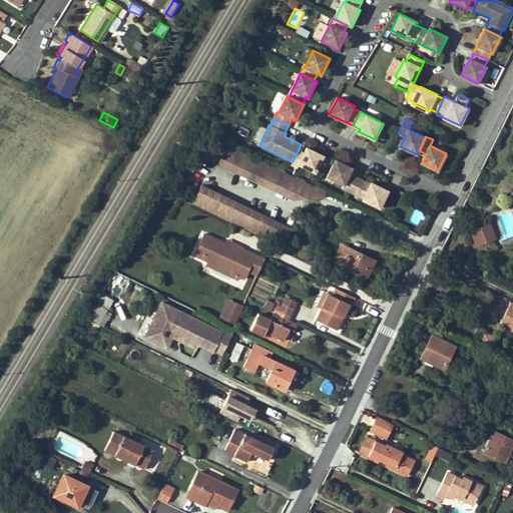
[(327,191),(216,139),(208,158),(295,199),(324,197),(327,191)]
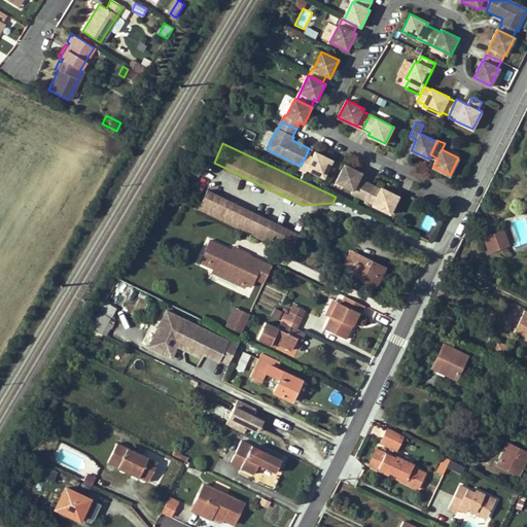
[(313,160),(306,155),(299,171),(306,174),(308,169),(325,178),(334,161),(316,152),(313,160)]
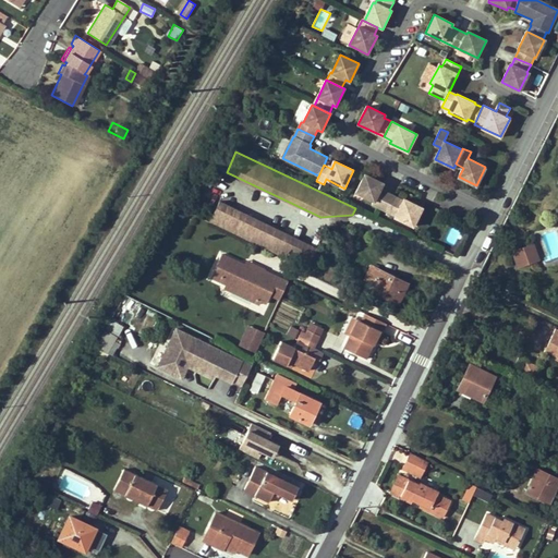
[(383,183),(364,174),(355,192),(374,202),(373,204),(380,208),(388,193),(379,189),(383,183)]
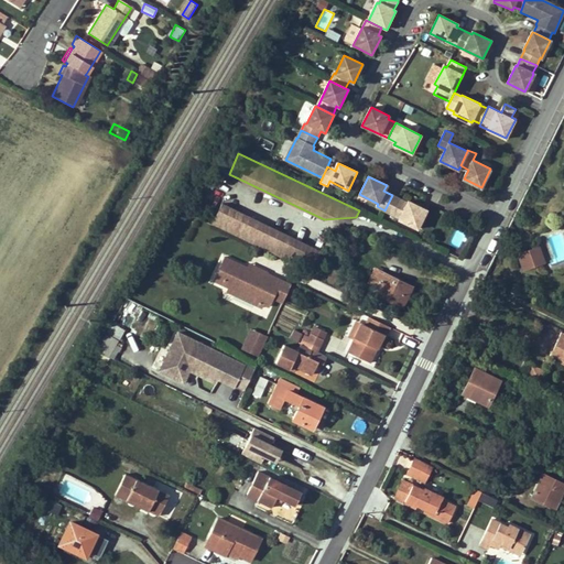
[(408,203),(392,195),(384,210),(392,215),(393,214),(401,217),(399,220),(418,229),(427,210),(409,202),(408,203)]
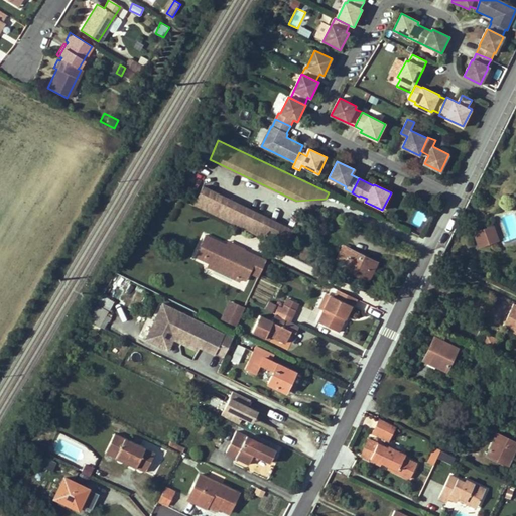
[(202,190),(194,209),(285,253),(293,235),(202,190)]
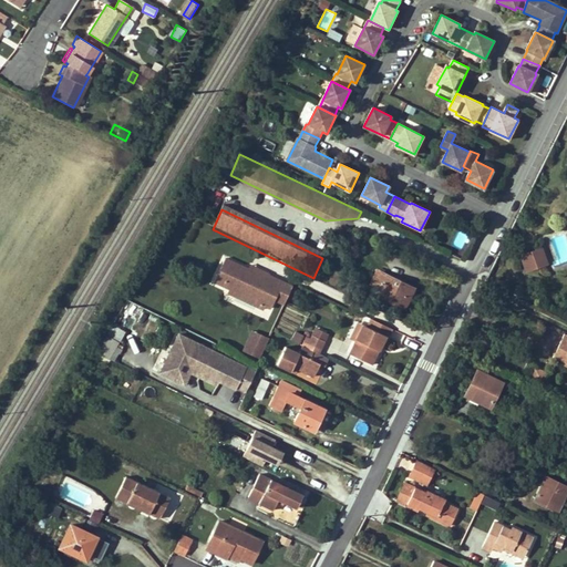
[(457,230),(452,245),(462,249),(467,235),(457,230)]
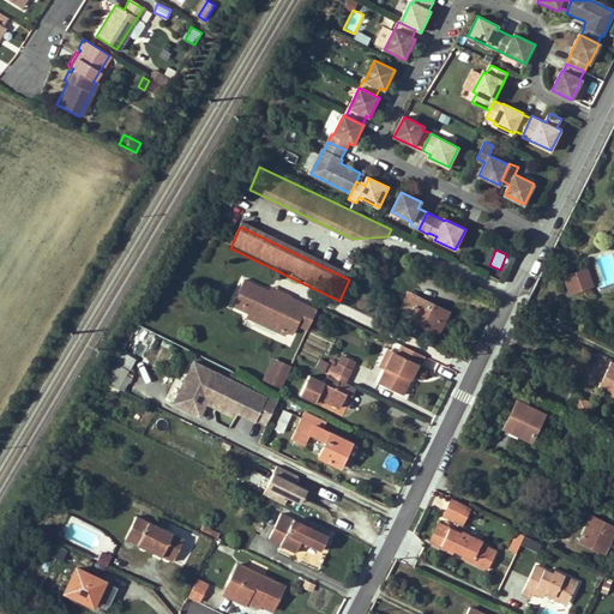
[(613,259),(613,254),(600,257),(603,283),(613,281),(613,259)]
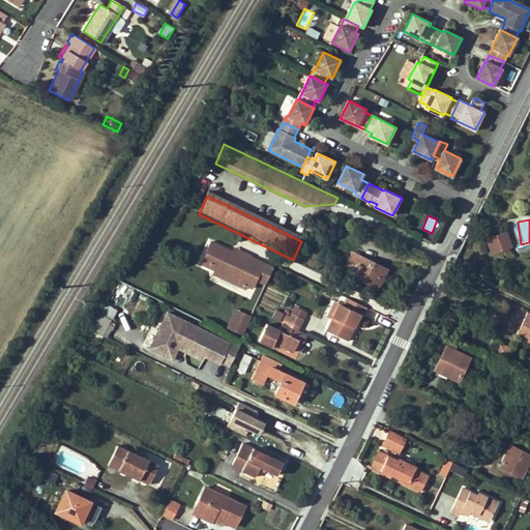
[(316,225),(311,222),(305,232),(312,234),(316,225)]
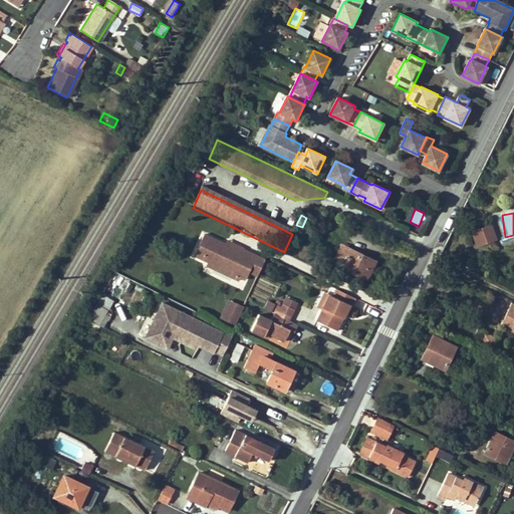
[(492,242),(497,240),(491,224),(487,226),(492,242)]
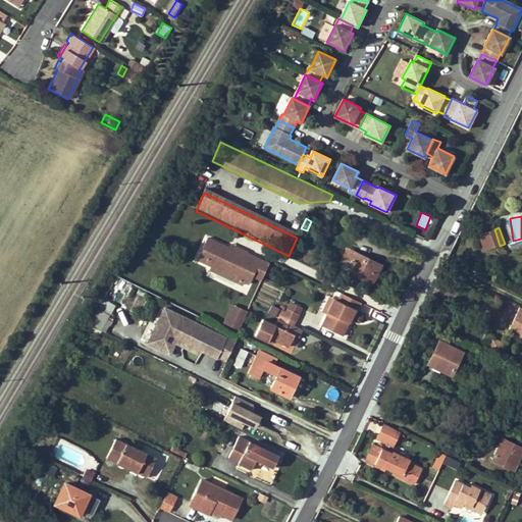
[(494,229),(483,232),(489,249),(500,246),(494,229)]
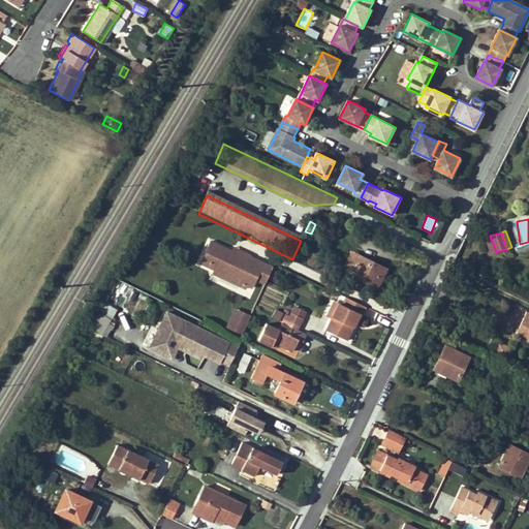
[(491,254),(496,252),(490,236),(485,238),(491,254)]
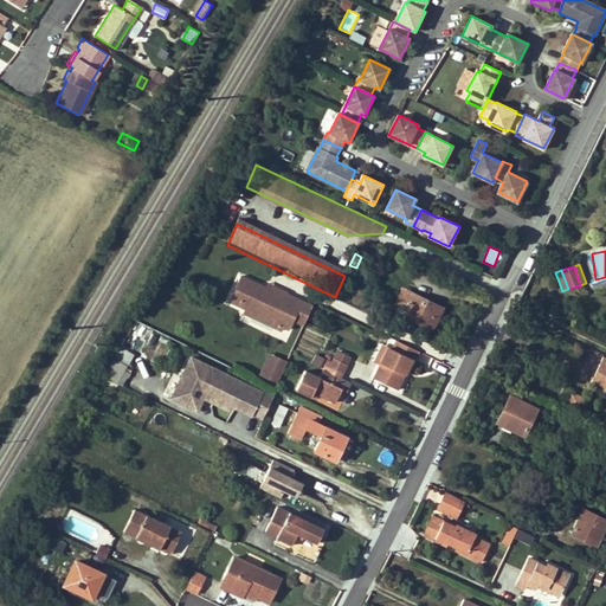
[(230,301),(246,309),(285,327),(290,329),(295,320),(296,316),(303,302),(289,295),(289,294),(278,289),(277,292),(266,288),(240,276),(230,301)]
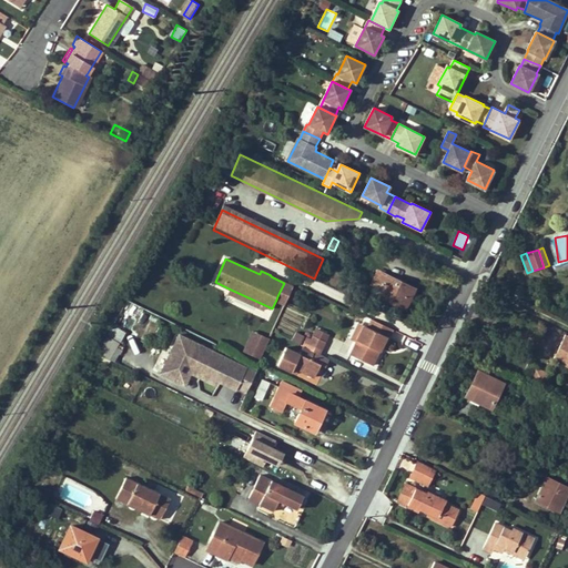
[(368,291),(406,308),(415,290),(402,283),(401,285),(396,284),(397,281),(378,271),(368,291)]
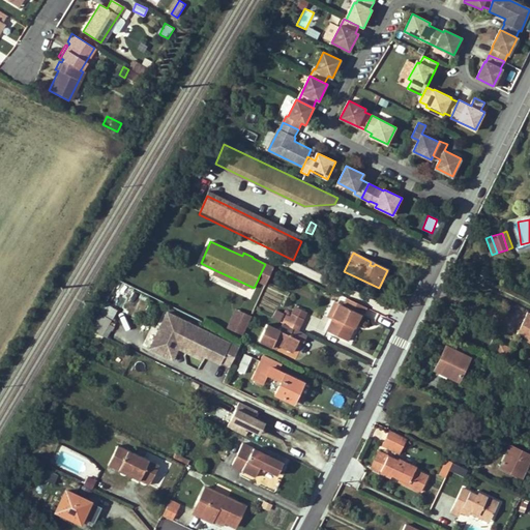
[(267,281),(272,267),(265,264),(259,276),(267,281)]
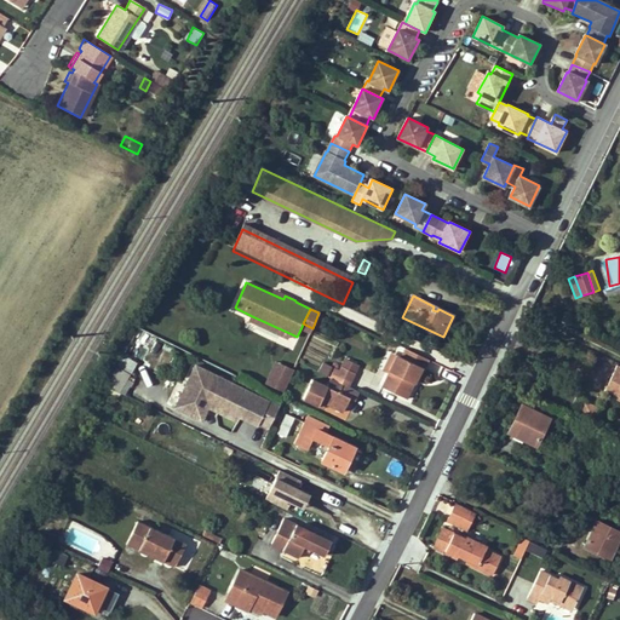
[(292,334),(252,316),(251,320),(290,338),(292,334)]
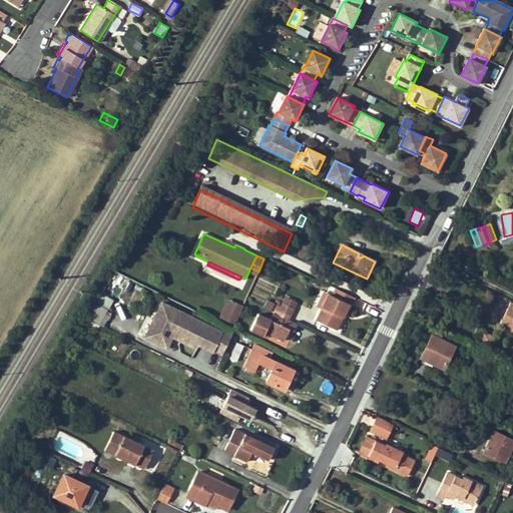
[(349,305),(351,306),(355,298),(337,289),(333,296),(330,295),(322,309),(317,320),(337,330),(349,305)]
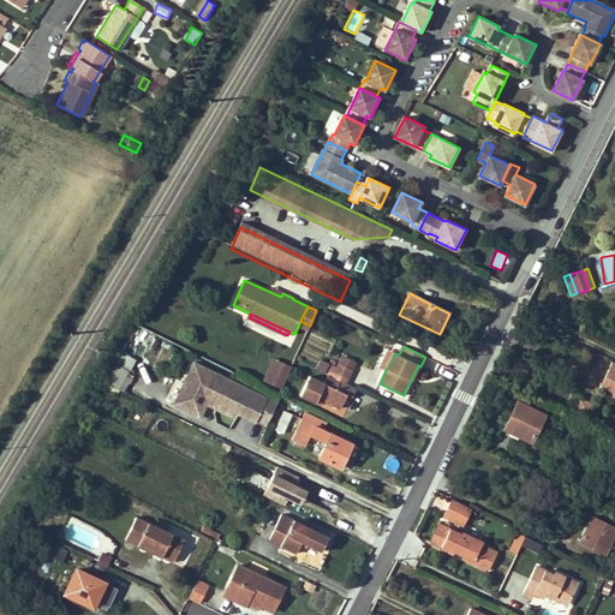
[(386,370),(395,353),(389,351),(381,368),(383,369),(386,370)]
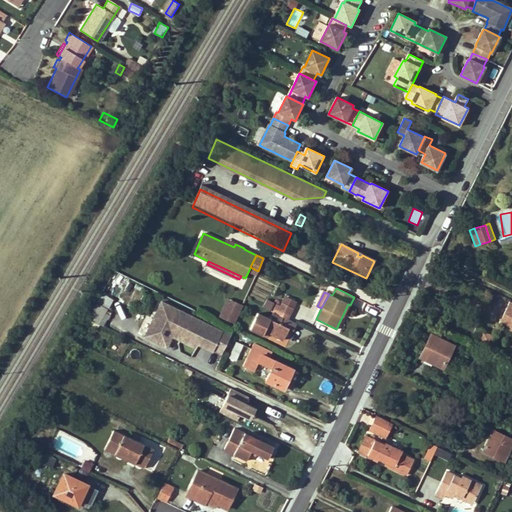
[(89,318),(103,323),(112,297),(98,293),(89,318)]
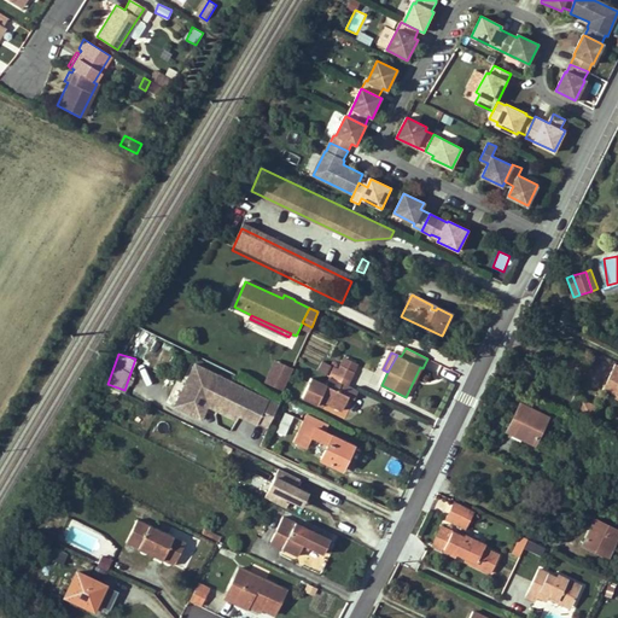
[(344,357),(340,366),(354,372),(357,363),(344,357)]
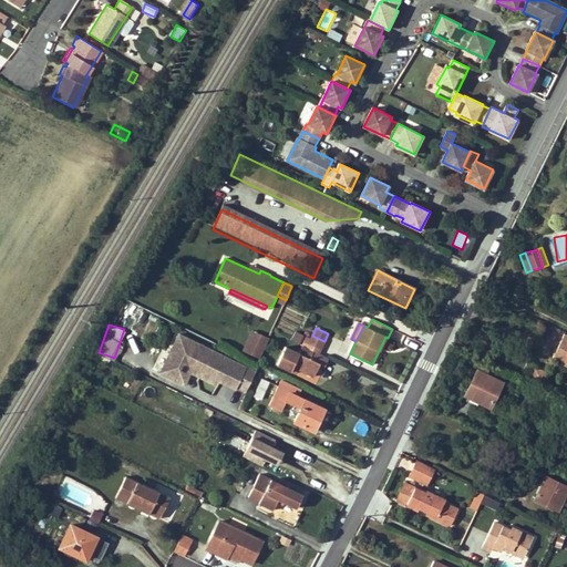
[(245,346),(250,348),(257,332),(253,330),(245,346)]
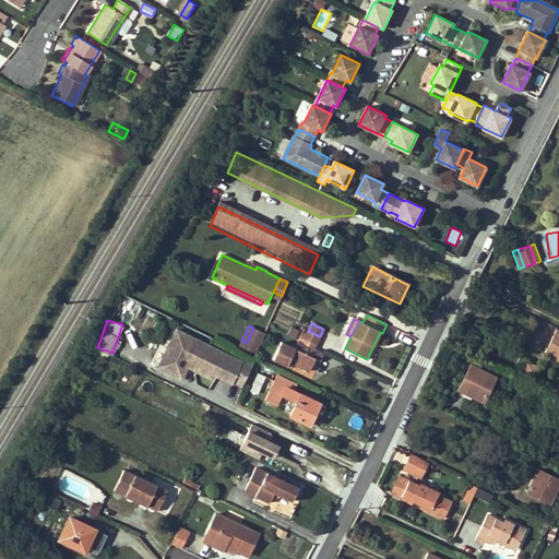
[(264,333),(253,328),(247,343),(241,341),(239,346),(249,351),(250,347),(257,351),(264,333)]
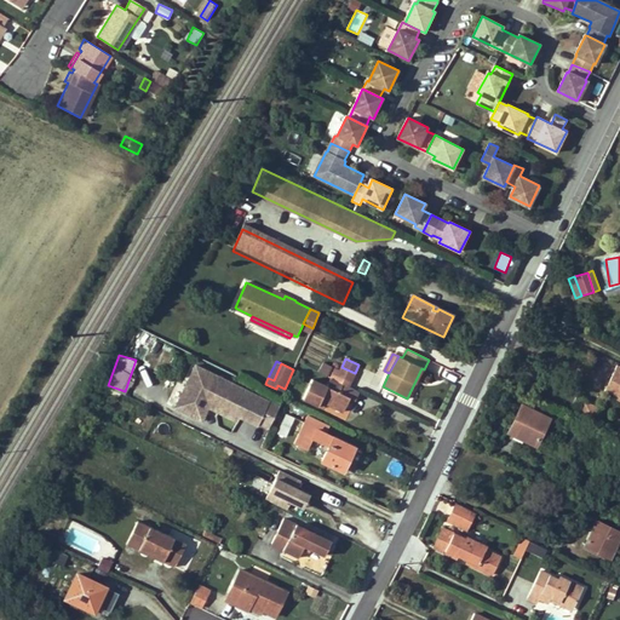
[(619,366),(614,363),(607,378),(619,384),(615,394),(619,395),(619,366)]
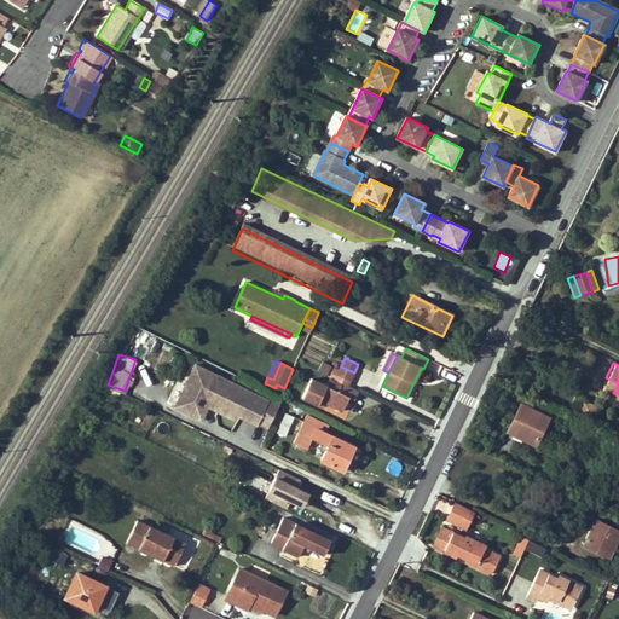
[(278,405),(195,365),(174,408),(192,417),(198,404),(197,399),(198,395),(209,401),(207,406),(218,411),(220,406),(232,412),(237,411),(241,412),(238,416),(258,424),(258,422),(268,427),(278,405)]
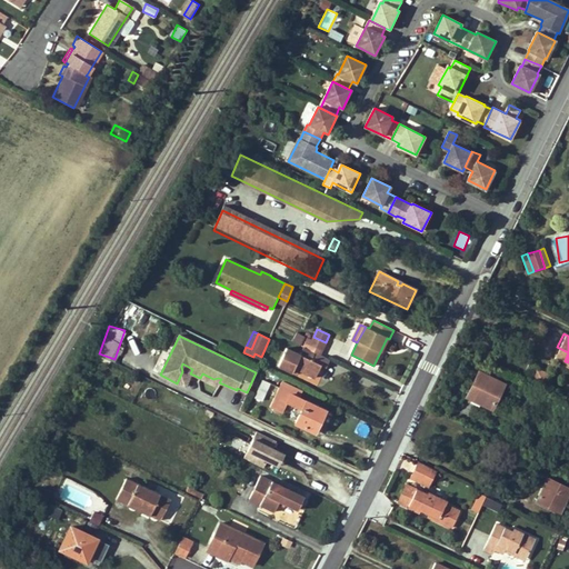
[(319,355),(326,342),(313,337),(311,339),(303,336),(299,345),(303,347),(319,355)]
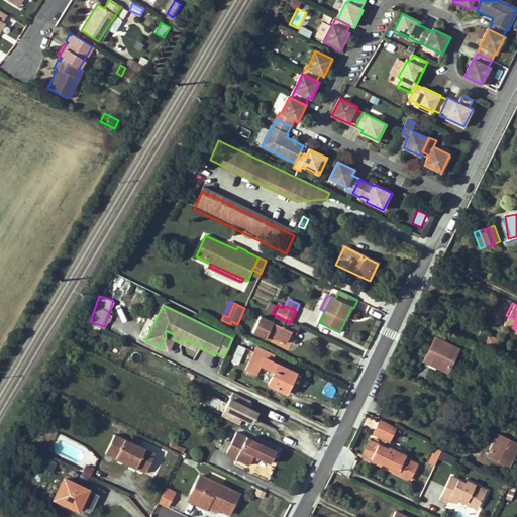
[(291,331),(297,334),(300,327),(290,322),(276,315),(273,321),(260,315),(252,331),(269,339),(271,335),(285,342),(291,331)]
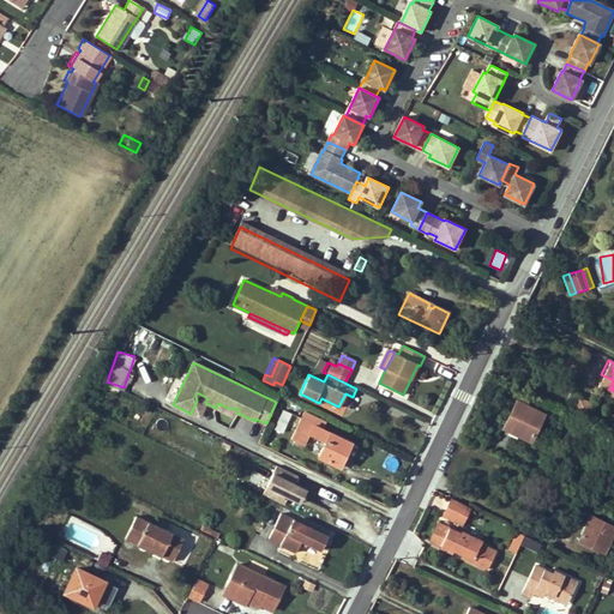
[(613,380),(601,374),(596,384),(609,390),(613,380)]
